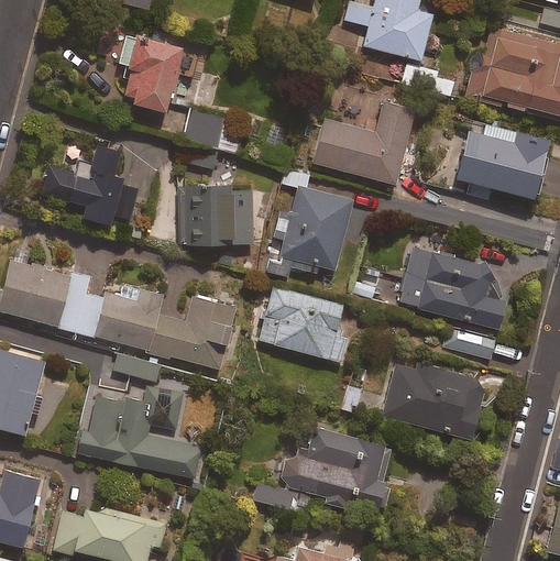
[(418,0),(374,0),(373,7),(350,1),(346,21),(369,26),(364,45),(420,61),(432,14),(416,10),(418,0)]
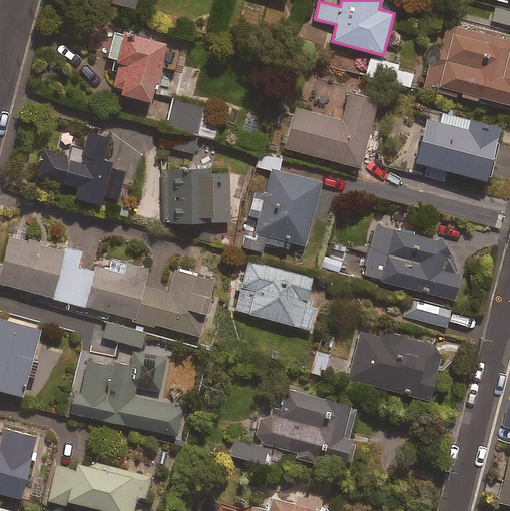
[(509,9),(499,7),(495,23),(509,25),(509,9)]
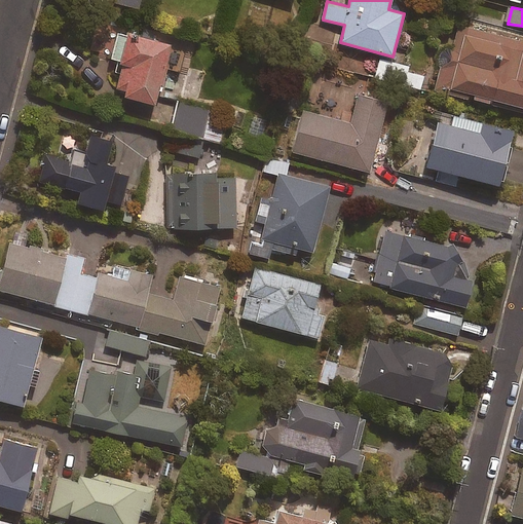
[(522,40),(459,26),(451,60),(444,58),(438,87),(522,107),(522,40)]
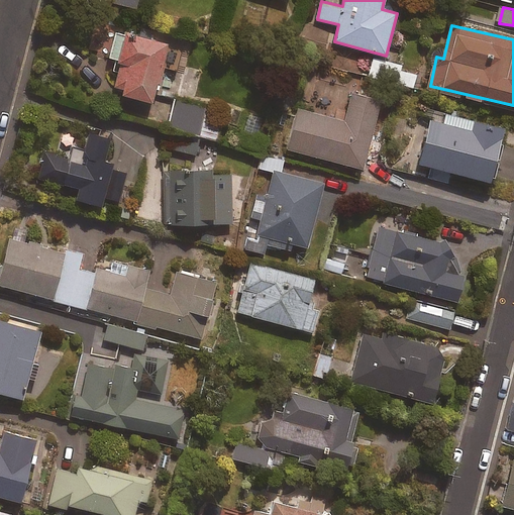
[(124,31),(110,85),(120,87),(118,93),(147,101),(163,41),(124,31)]
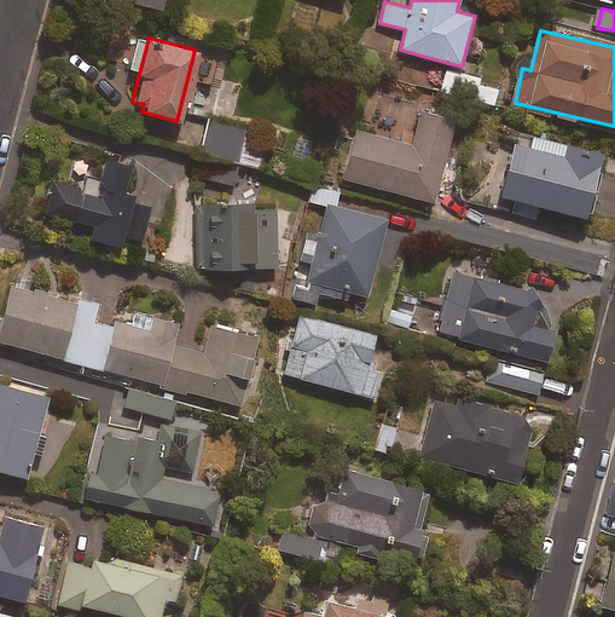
[(495,107),(499,91),(481,87),(482,79),(448,70),(442,93),(495,107)]
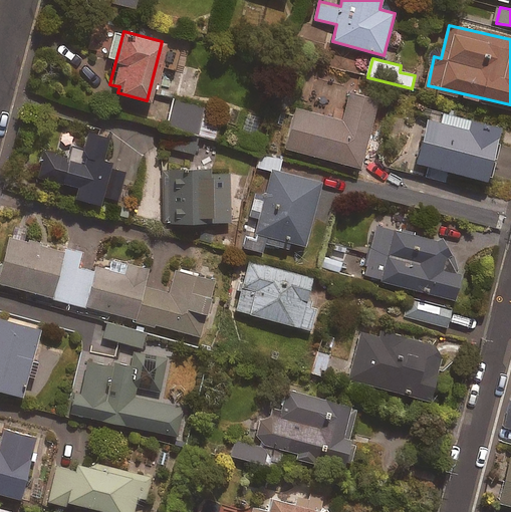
[(379,100),(350,92),(343,120),(295,107),(284,148),(360,169),(379,100)]
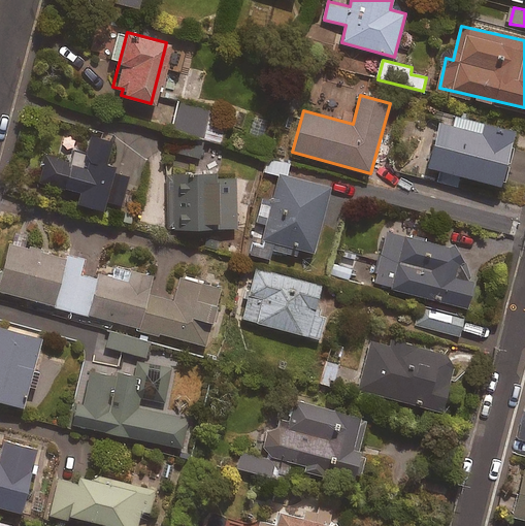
[(230,113),(179,100),(171,130),(222,143),(230,113)]
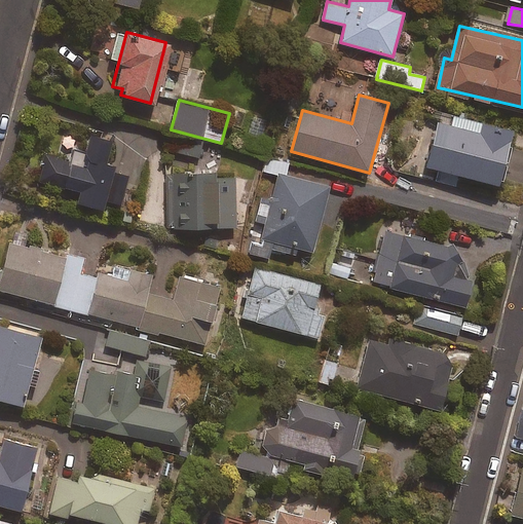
[(498,184),(511,129),(452,116),(451,121),(435,118),(420,178),(456,187),(459,175),(498,184)]
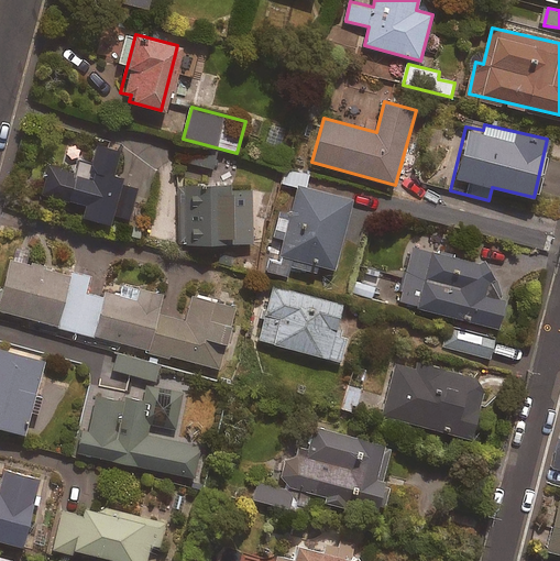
[(119,151),(96,144),(88,176),(50,167),(43,195),(84,205),(81,217),(109,223),(111,215),(131,220),(141,182),(112,175),(119,151)]
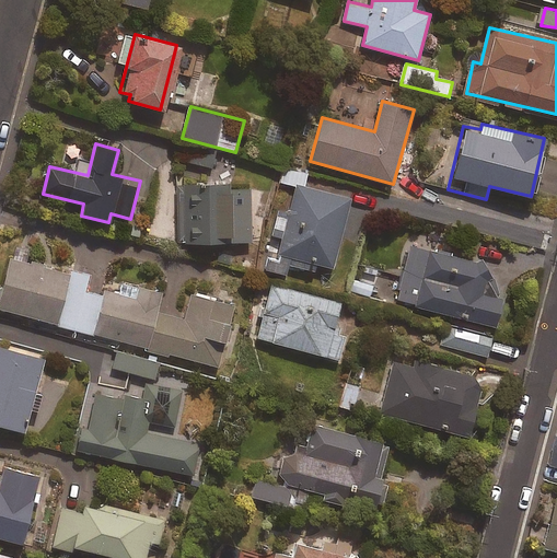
[(252,187),(181,186),(180,242),(252,243),(252,187)]
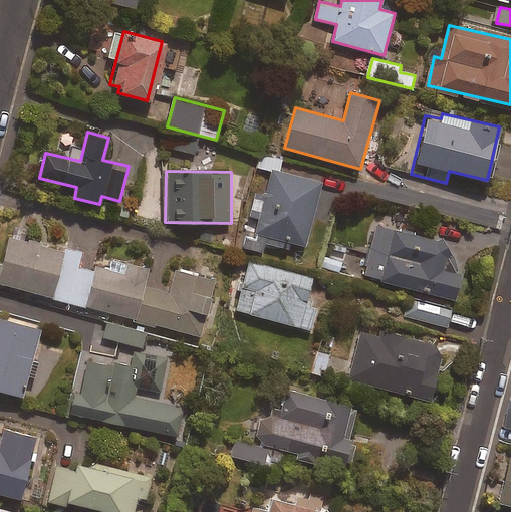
[(321,184),(272,171),(265,201),(256,198),(243,248),(264,253),(266,243),(287,249),(289,242),(305,246),(321,184)]
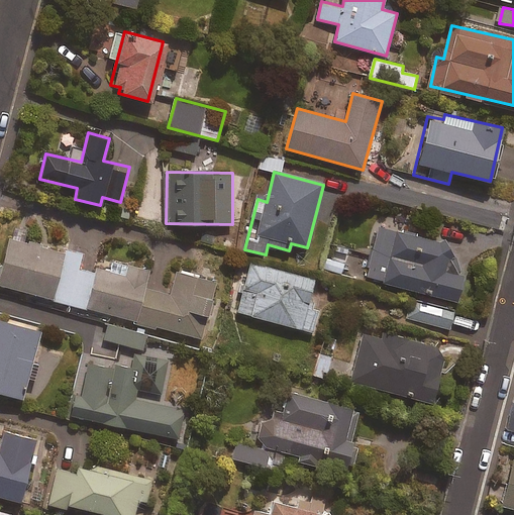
[(455,301),(461,276),(444,242),(380,225),(367,279),(455,301)]
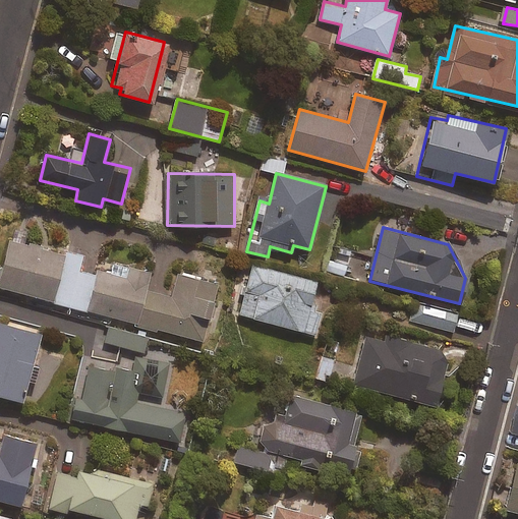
[(0,290),(87,311),(97,272),(82,268),(84,258),(26,244),(29,234),(13,230),(0,283),(0,290)]
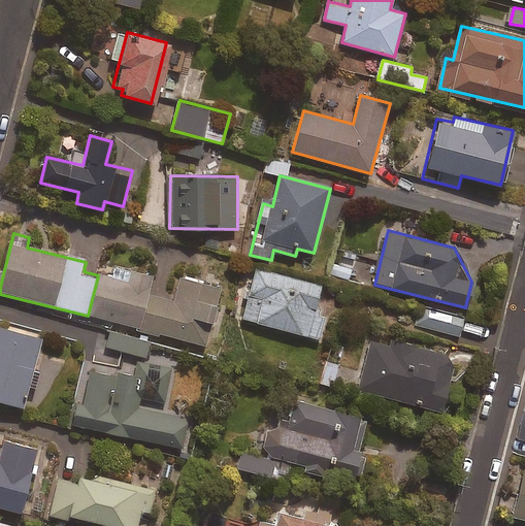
[(357,269),(337,263),(333,277),(352,284),(357,269)]
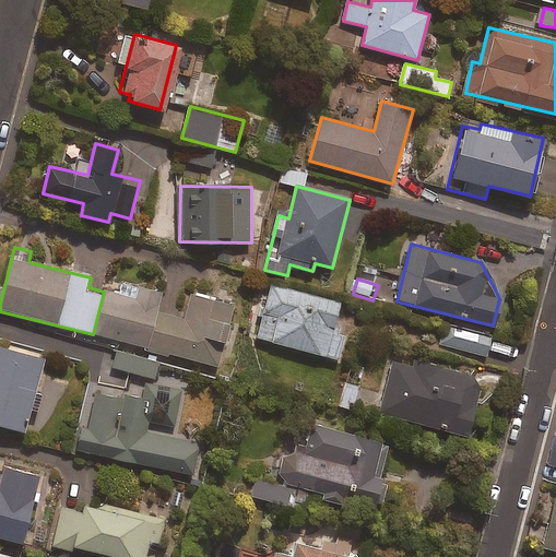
[(340,303),(270,285),(263,308),(260,308),(252,338),(339,359),(345,333),(332,330),(340,303)]
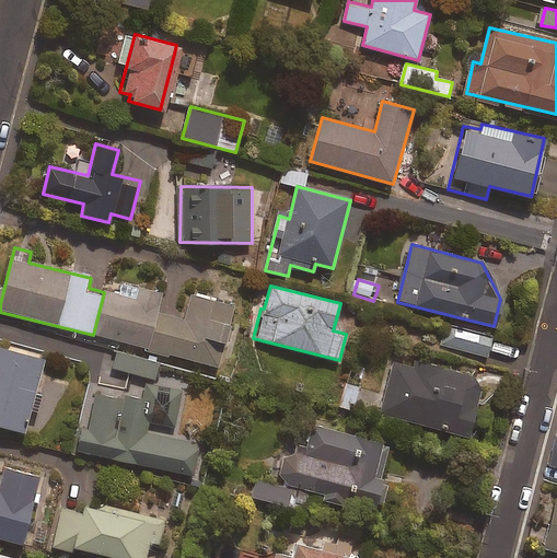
[(104,292),(93,335),(150,349),(159,311),(163,293),(140,288),(138,300),(104,292)]
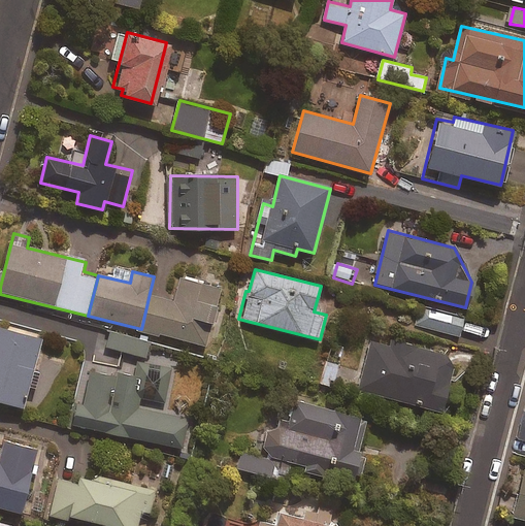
[(150,293),(141,329),(207,346),(221,288),(182,278),(176,299),(150,293)]
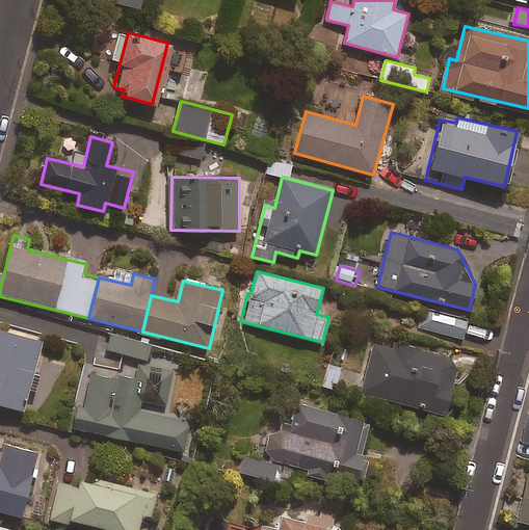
[(468,321),(429,313),(425,330),(464,340),(468,321)]
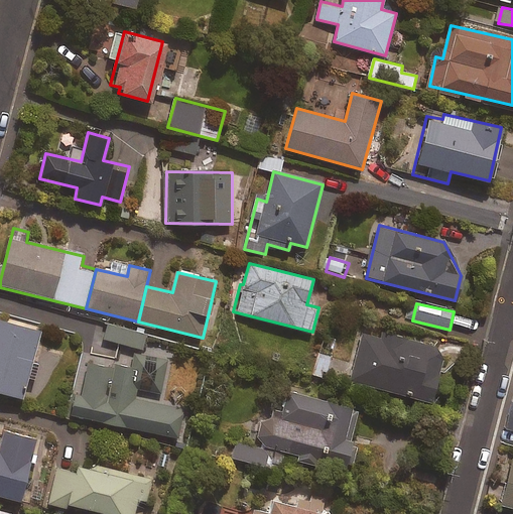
[(40,332),(0,319),(0,392),(22,398),(40,332)]
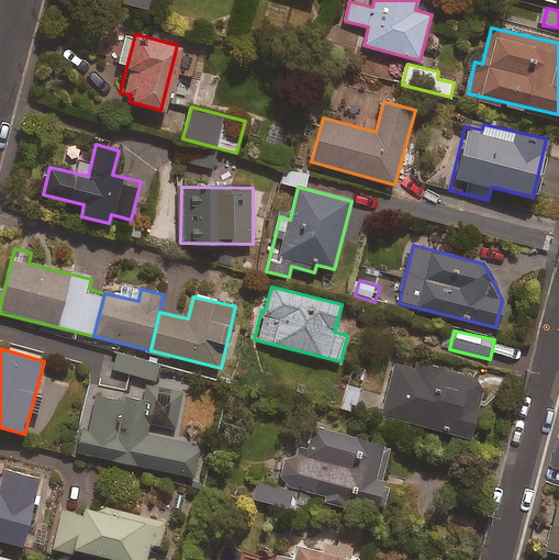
[(161,365),(118,353),(113,369),(157,381),(161,365)]
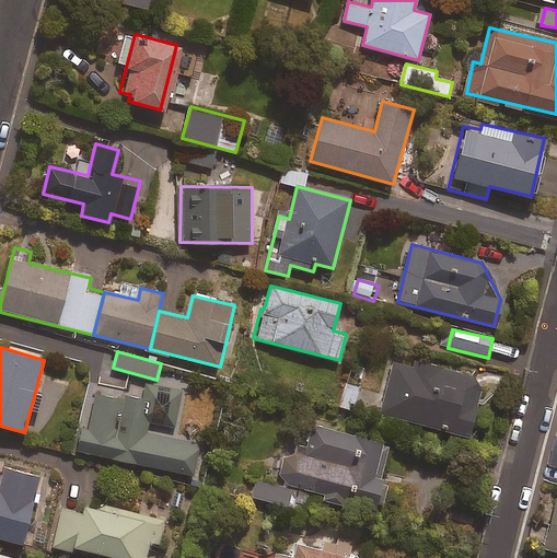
[(478,391),(471,372),(436,363),(433,370),(394,360),(380,414),(467,436),(478,391)]
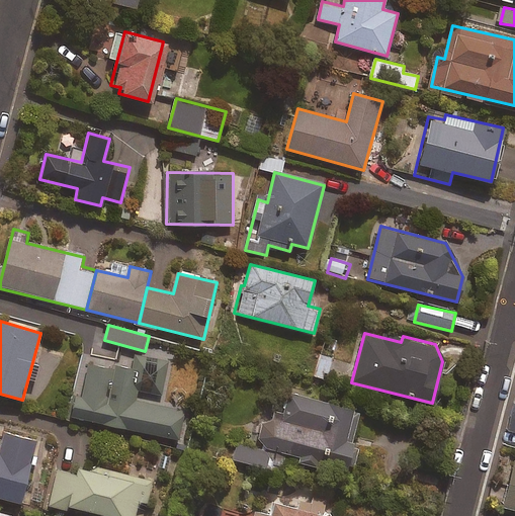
[(135,368),(87,358),(75,418),(179,440),(185,412),(137,402),(139,391),(163,396),(170,364),(137,357),(135,368)]
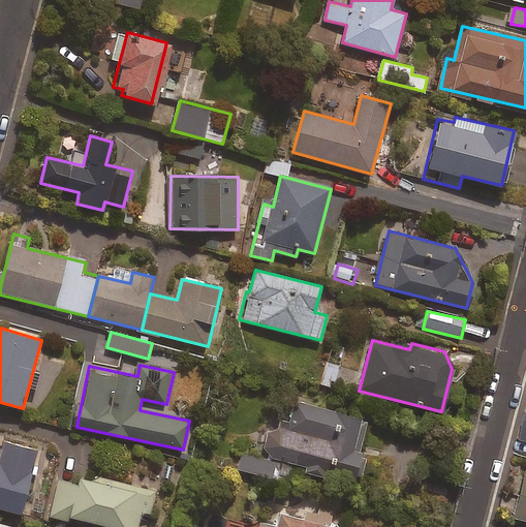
[(286,459),(285,464),(305,468),(304,472),(360,483),(365,457),(361,456),(368,421),(362,420),(362,416),(298,403),(292,430),(270,425),(265,455),(286,459)]
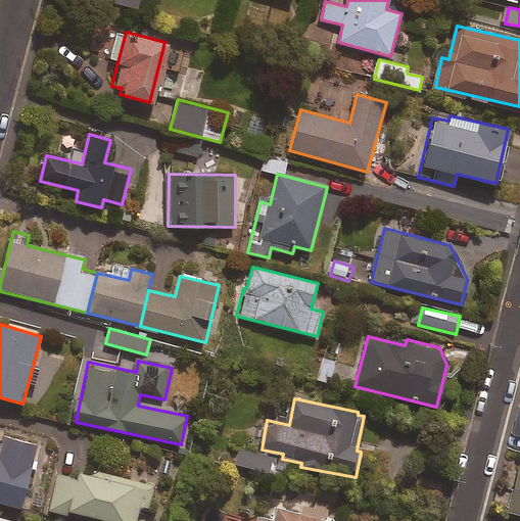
[(37,443),(4,434),(0,452),(0,502),(19,508),(37,443)]
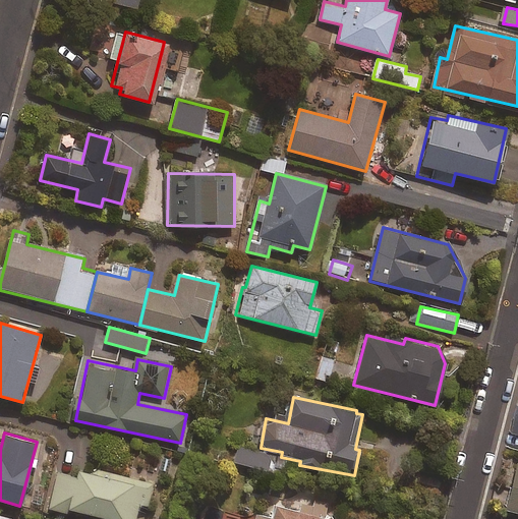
[(517,469),(506,510),(517,512),(517,469)]
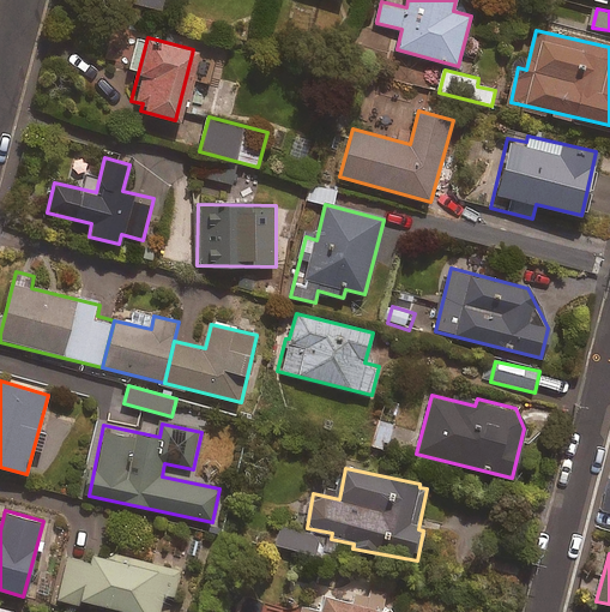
[(175,598),(181,573),(112,555),(110,559),(92,555),(90,564),(70,558),(59,601),(79,606),(82,600),(124,611),(158,611),(163,594),(175,598)]
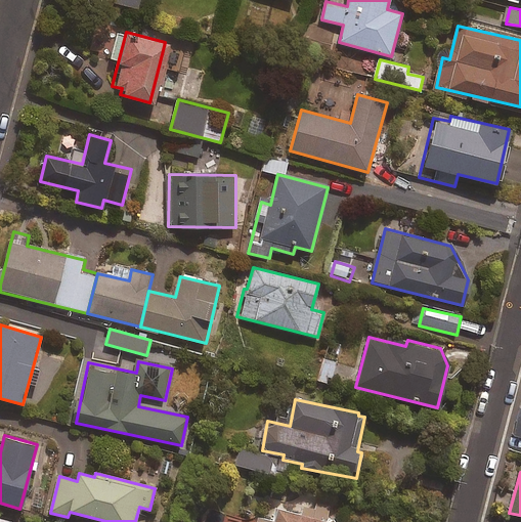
[(326,521),(273,508),(271,519),(259,517),(258,521),(326,521)]
